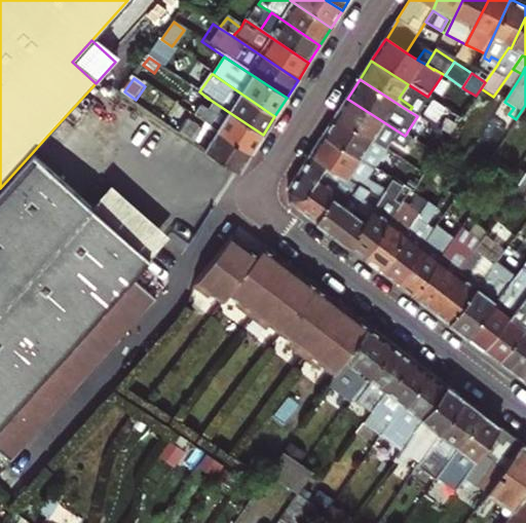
[(452,113),(459,118),(476,96),(466,90),(452,113)]
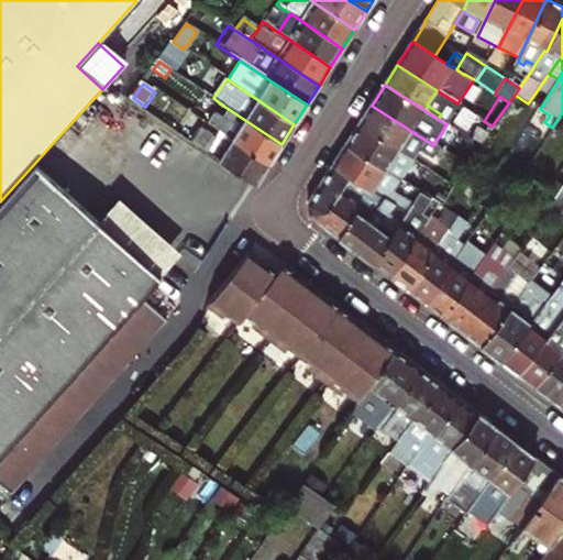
[(268,164),(282,144),(223,106),(210,125),(268,164)]
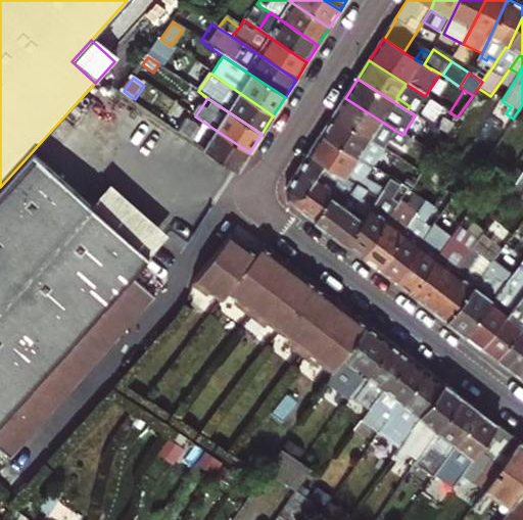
[(415,142),(402,135),(345,98),(333,116),(383,149),(388,140),(409,153),(415,142)]
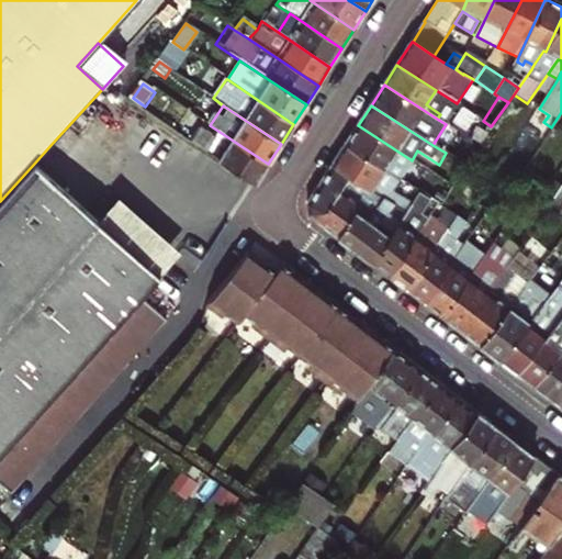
[(255,185),(268,164),(210,125),(204,121),(191,141),(255,185)]
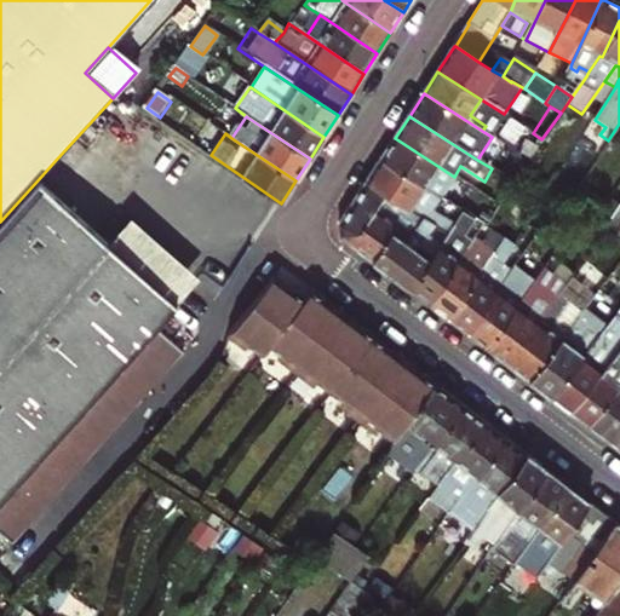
[(441,199),(454,177),(395,138),(380,161),(441,199)]
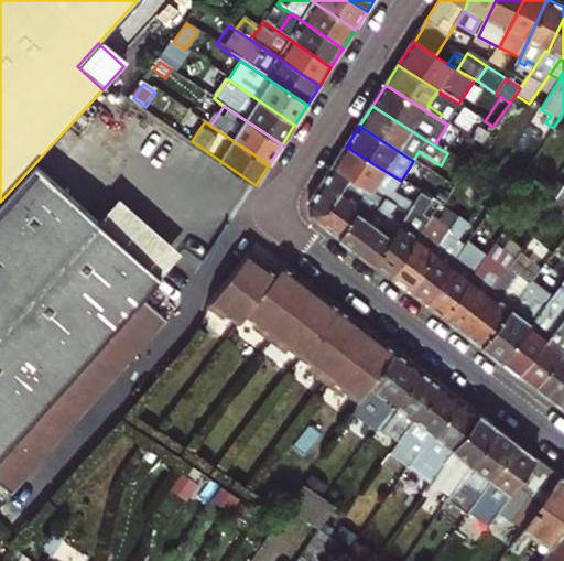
[(401,181),(346,147),(333,168),(375,194),(382,200),(388,203),(399,187),(402,182),(401,181)]
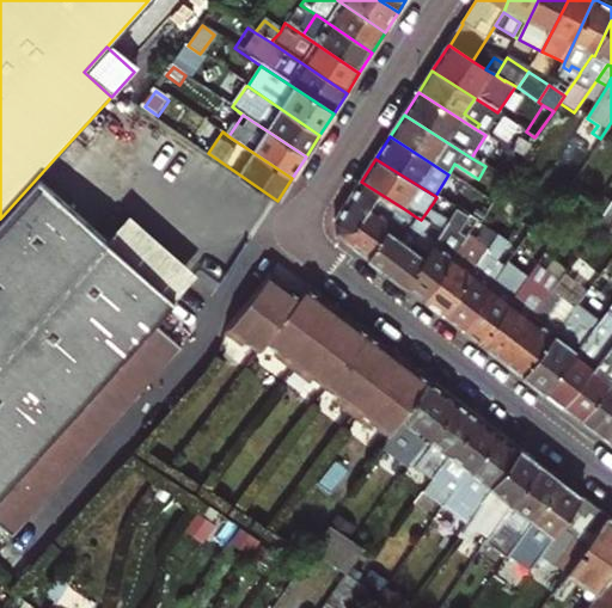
[(0,495),(72,416),(83,404),(66,390),(0,339),(0,287),(47,228),(65,207),(36,179),(0,219),(0,495)]
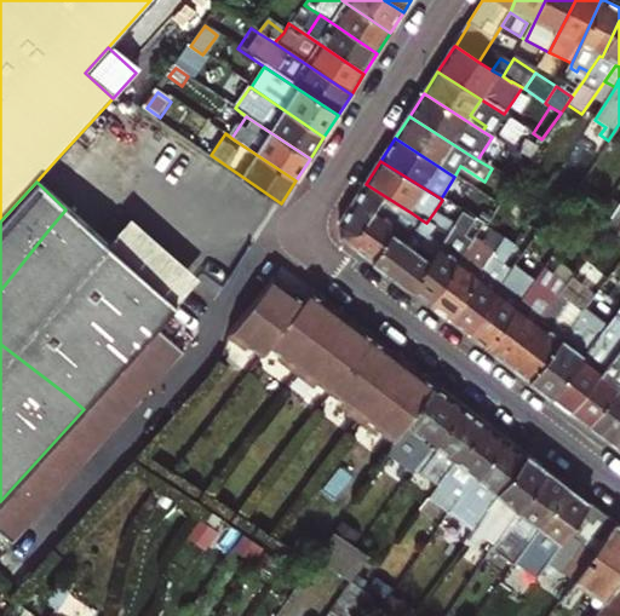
[(408,219),(412,213),(366,184),(338,226),(340,237),(350,246),(374,209),(379,212),(383,207),(395,216),(397,212),(408,219)]
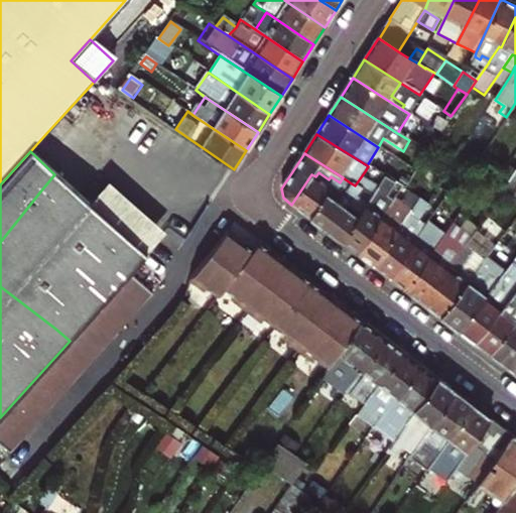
[(412,180),(416,172),(406,165),(401,173),(412,180)]
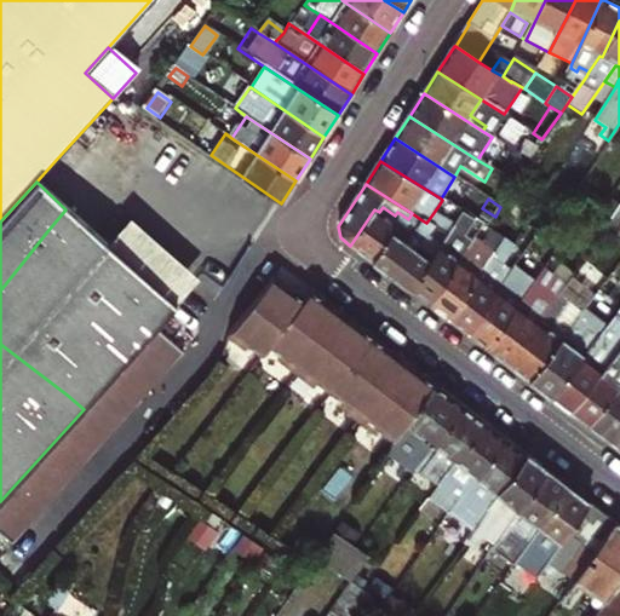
[(438,206),(447,211),(451,205),(442,200),(438,206)]
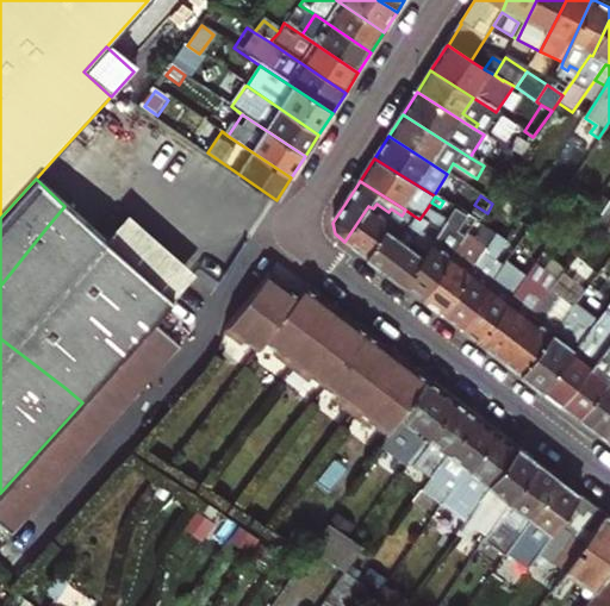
[(455,210),(459,212),(465,200),(459,197),(452,207),(455,210)]
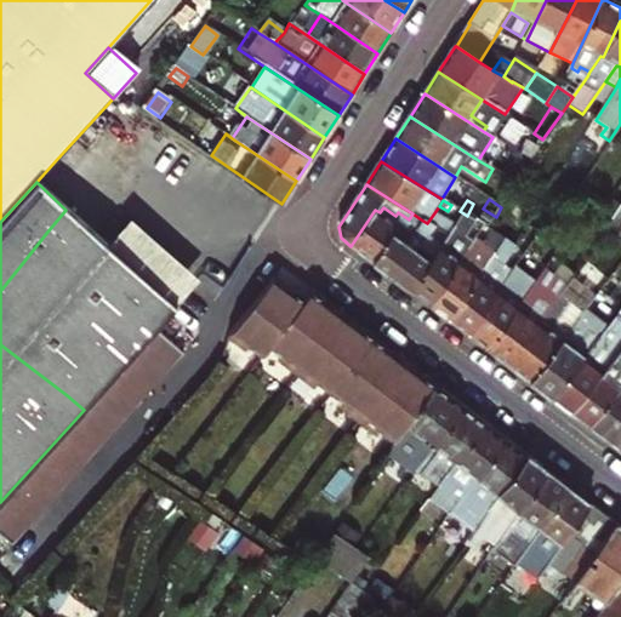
[(485,227),(489,229),(496,217),(483,209),(474,203),(473,204),(467,216),(476,221),(485,227)]
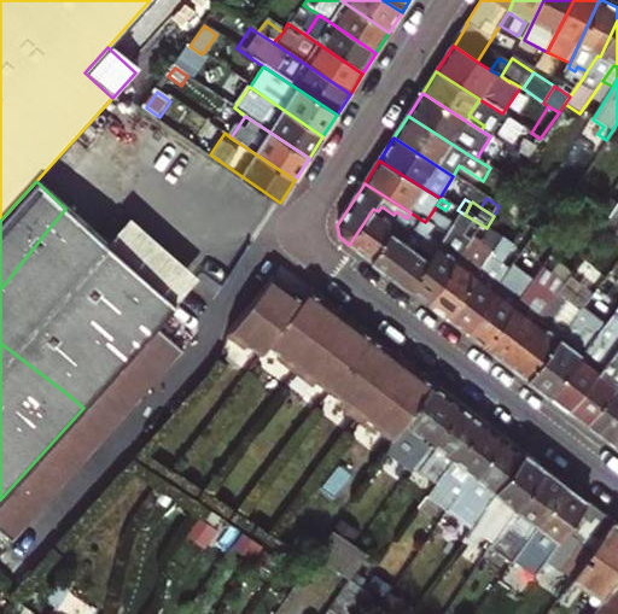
[(395,224),(409,234),(419,218),(410,212),(407,218),(396,211),(394,215),(382,206),(378,211),(373,209),(349,245),(371,261),(395,224)]
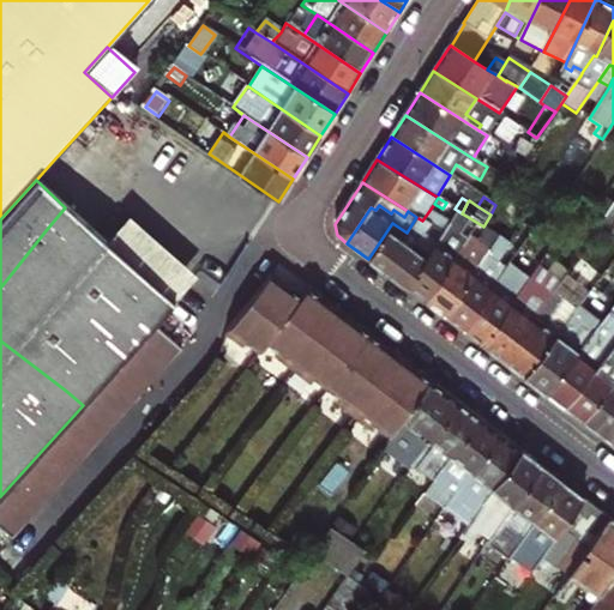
[(0,340),(66,391),(83,405),(173,305),(172,303),(104,243),(65,207),(47,229),(0,288),(0,340)]
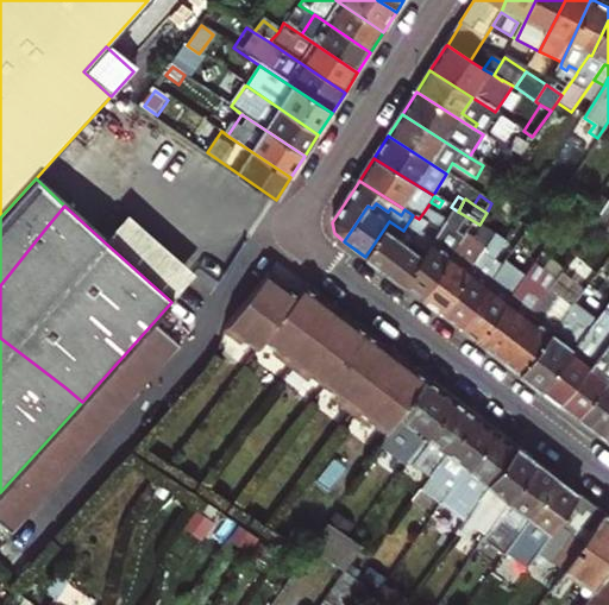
[(444,226),(456,234),(466,216),(458,212),(454,209),(444,226)]
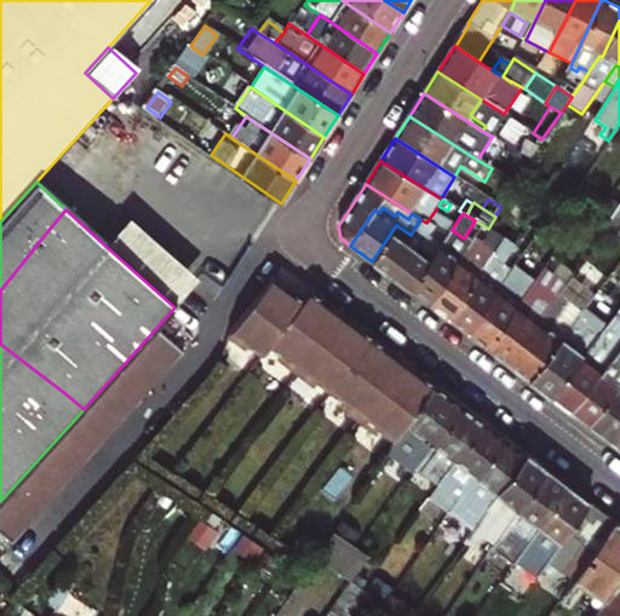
[(173,306),(197,278),(131,218),(105,246),(173,306)]
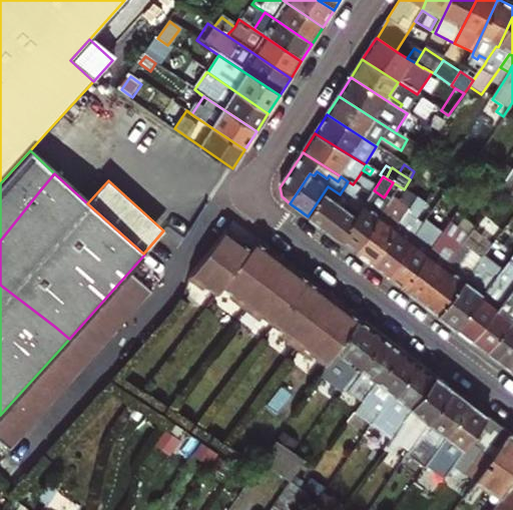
[(339,241),(356,216),(370,196),(353,184),(348,181),(340,194),(328,186),(308,216),(339,241)]
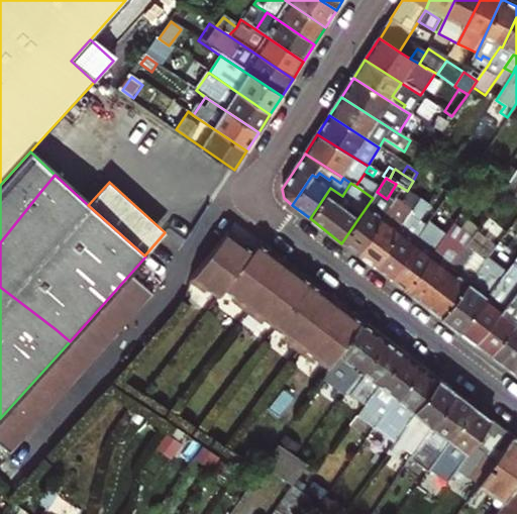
[(400,215),(406,207),(414,196),(407,191),(404,189),(394,204),(391,208),(400,215)]
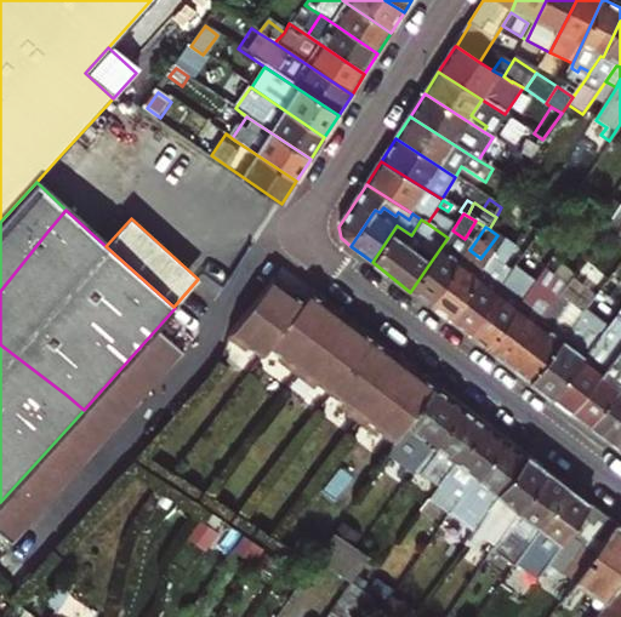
[(410,292),(431,307),(461,262),(453,256),(465,239),(453,230),(448,238),(431,262),(410,292)]
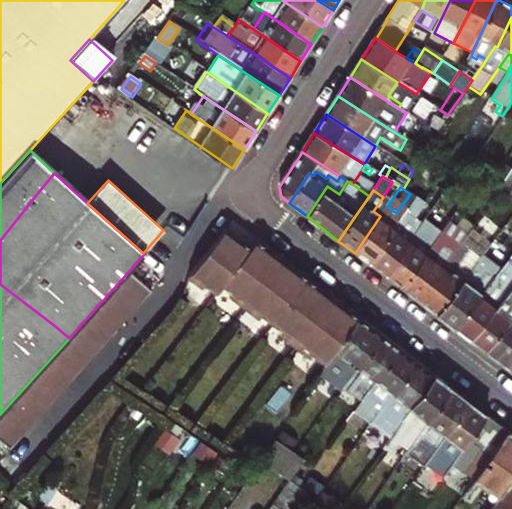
[(440,199),(448,204),(453,196),(445,192),(440,199)]
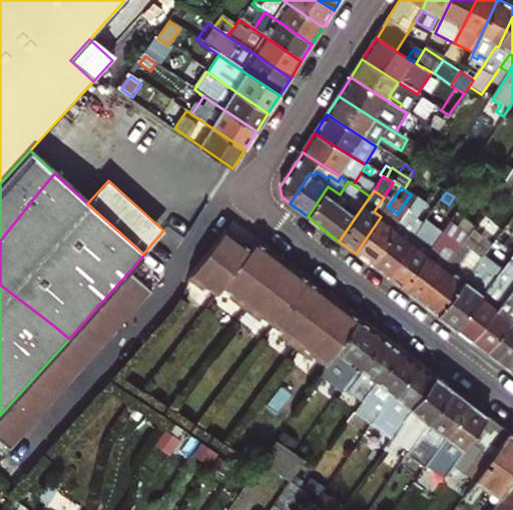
[(381,216),(388,206),(391,202),(384,197),(374,211),(381,216)]
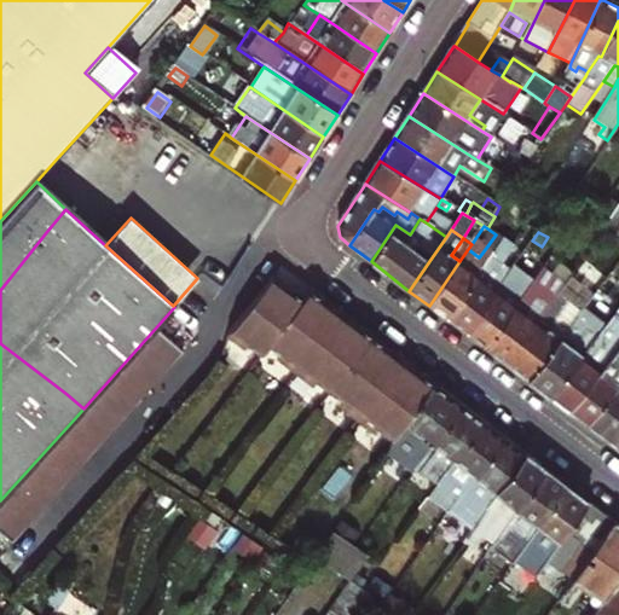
[(447,320),(467,335),(512,271),(503,265),(515,247),(513,245),(504,239),(495,254),(479,276),(447,320)]
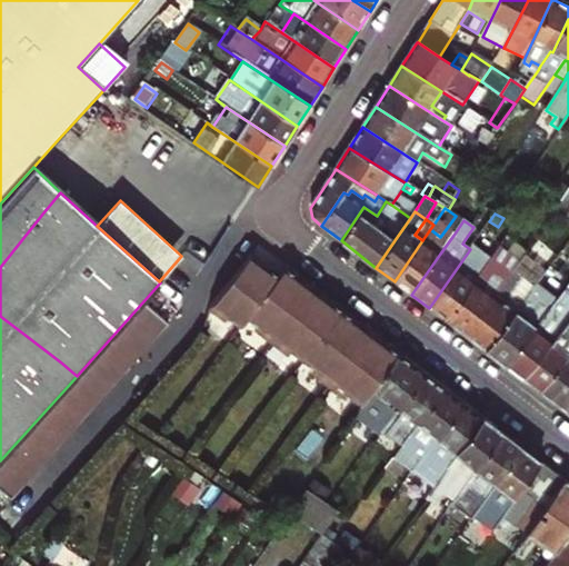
[(429,308),(447,323),(486,267),(477,260),(483,251),(500,228),(498,227),(489,221),(470,249),(429,308)]
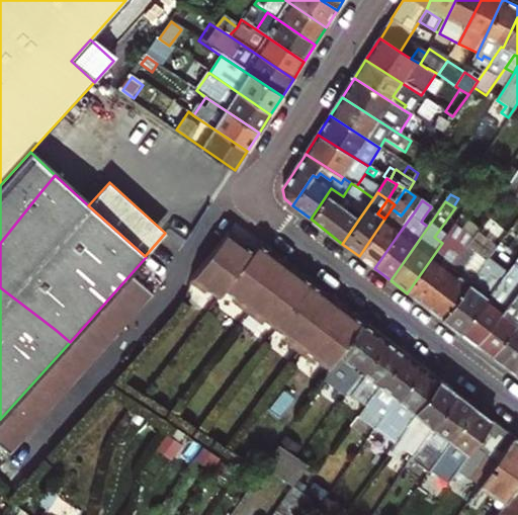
[(384,219),(401,231),(414,212),(407,207),(401,216),(392,208),(384,219)]
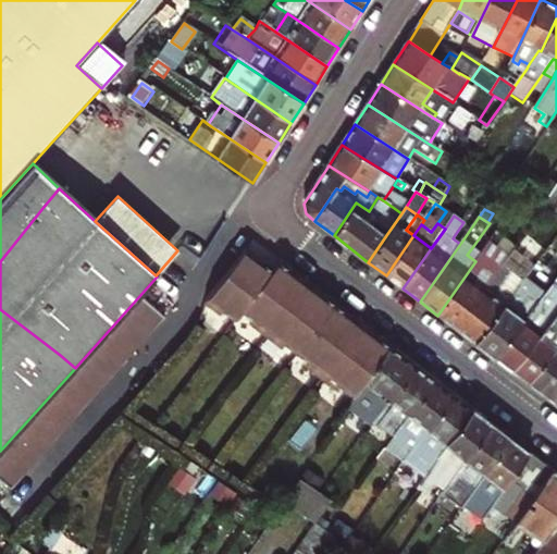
[(437,316),(456,330),(485,291),(474,283),(492,258),(505,239),(496,233),(482,253),(475,261),(437,316)]
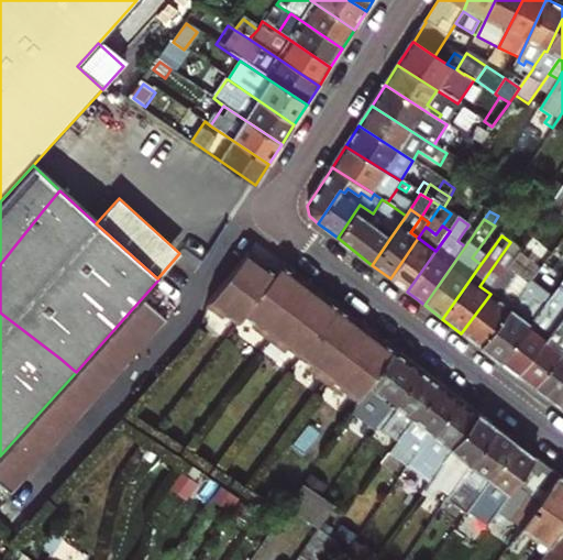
[(390,278),(407,292),(435,251),(418,238),(390,278)]
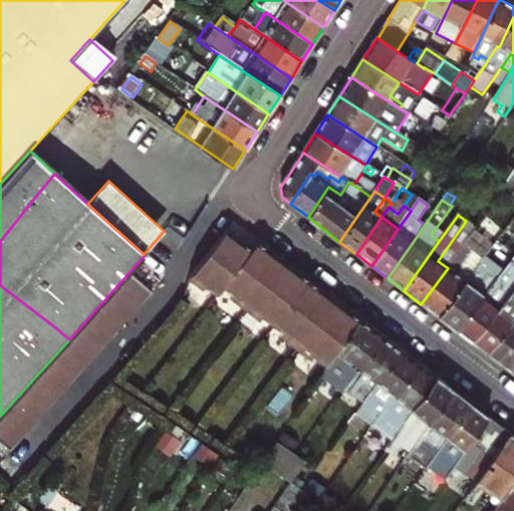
[(421,304),(438,317),(466,282),(457,274),(467,260),(487,232),(478,225),(464,246),(448,268),(421,304)]
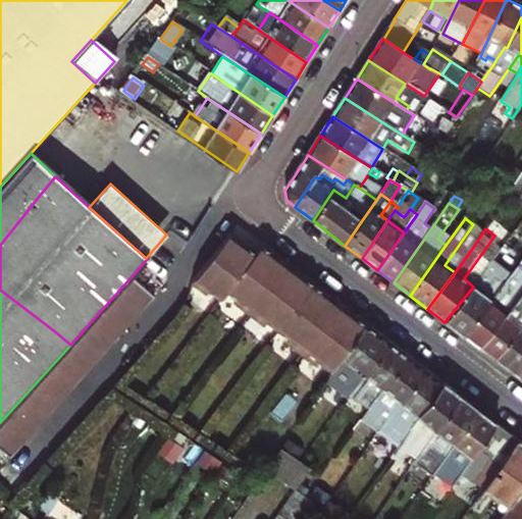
[(437,239),(446,245),(452,237),(444,230),(437,239)]
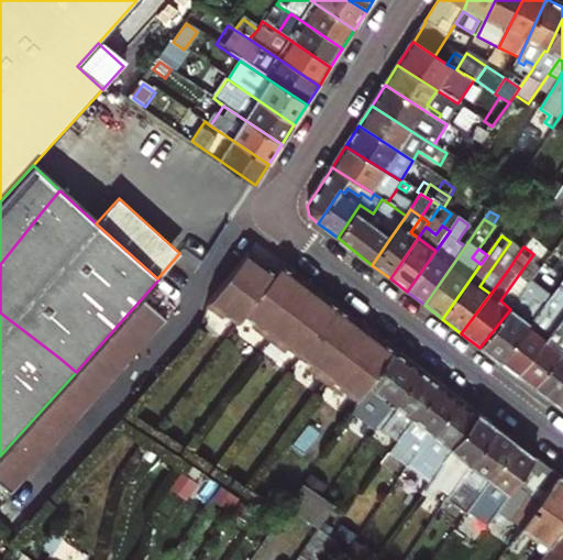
[(378,346),(365,336),(367,331),(365,329),(362,333),(348,324),(352,319),(326,299),(322,304),(309,293),(312,288),(309,286),(306,291),(293,281),(296,276),(283,266),(276,275),(263,265),(260,270),(245,259),(208,309),(222,319),(225,315),(239,325),(245,316),(257,325),(254,329),(286,353),(289,349),(313,369),(310,372),(341,395),(344,391),(357,401),(367,386),(370,386),(379,371),(393,350),(382,342),(378,346)]
